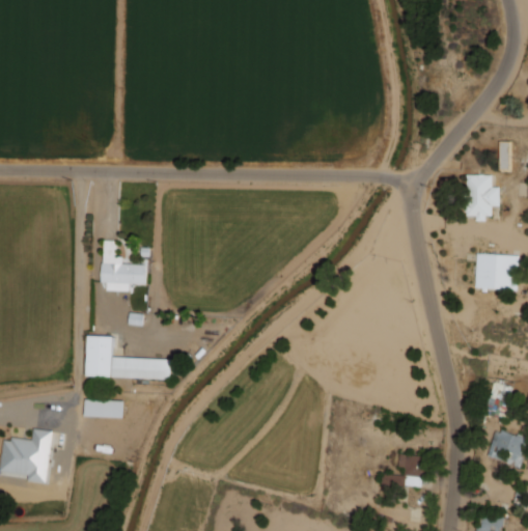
[(508,169),(508,142),(498,142),(498,169),(508,169)]
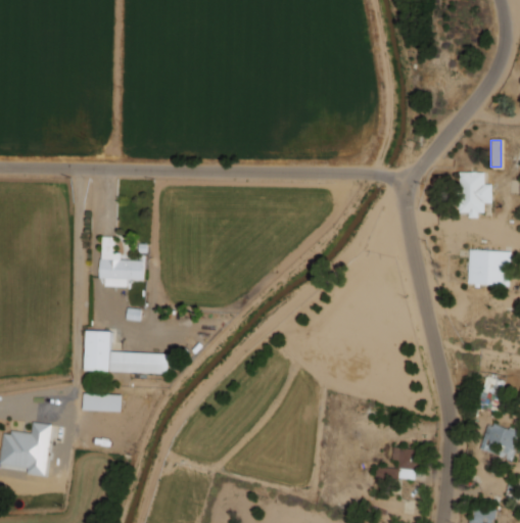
[(460,174),(484,174),(484,186),(491,186),(491,201),(484,201),(484,215),(481,215),(481,219),(468,219),(468,212),(459,212),(460,174)]
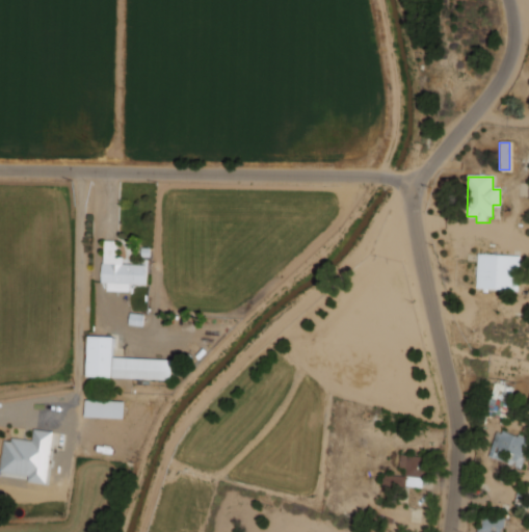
[(103,239),(118,240),(118,257),(123,257),(123,265),(144,266),(144,284),(129,283),(128,290),(107,289),(107,283),(102,283),(103,239)]
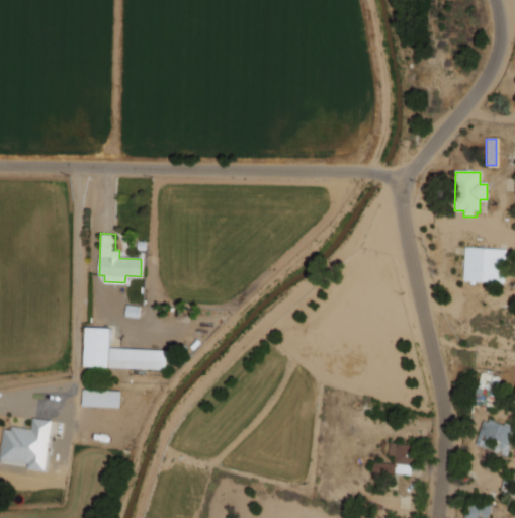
[(465,247),(508,250),(505,283),(476,281),(475,284),(469,284),(470,281),(463,280),(465,247)]
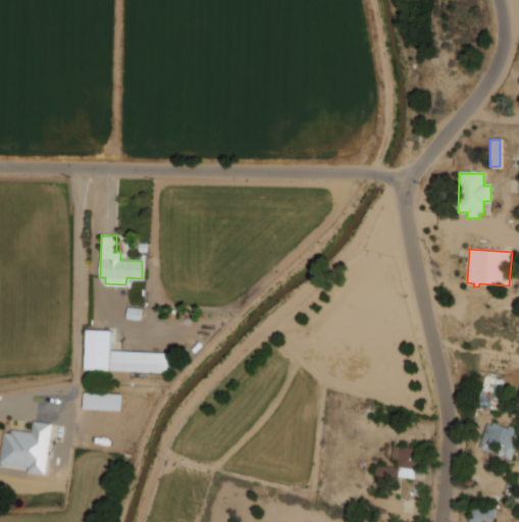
[(85,371),(166,373),(166,353),(110,352),(111,331),(86,330),(85,371)]
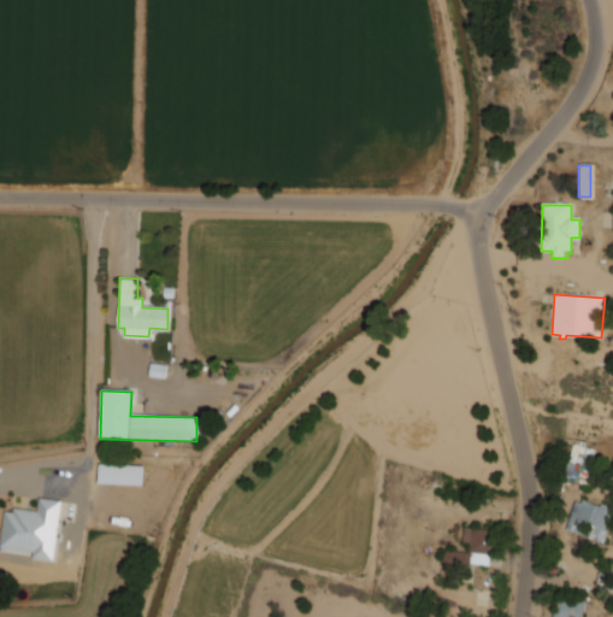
[(573,442),(595,450),(590,465),(597,468),(601,471),(600,475),(597,476),(593,491),(561,480),(573,442)]
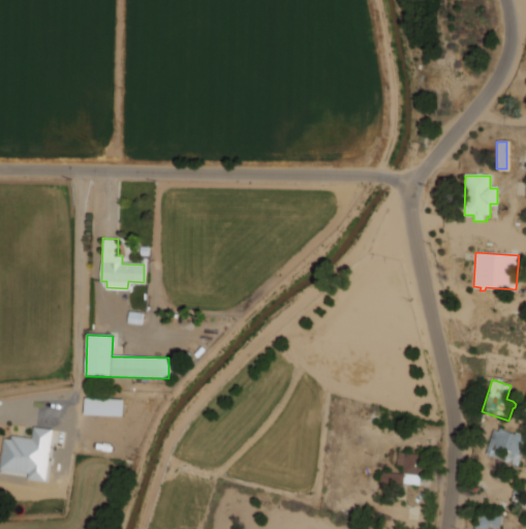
[(499,428),(515,434),(517,432),(525,435),(525,438),(521,453),(524,455),(519,468),(485,455),(495,430),(498,431),(499,428)]
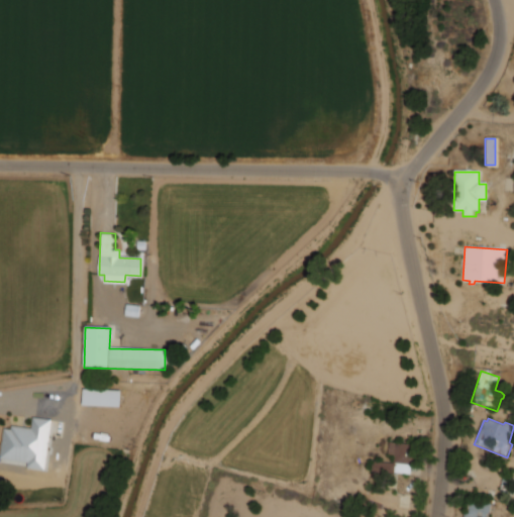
[(33,419),(52,421),(44,470),(27,468),(28,462),(1,458),(5,429),(12,430),(12,425),(32,428),(33,419)]
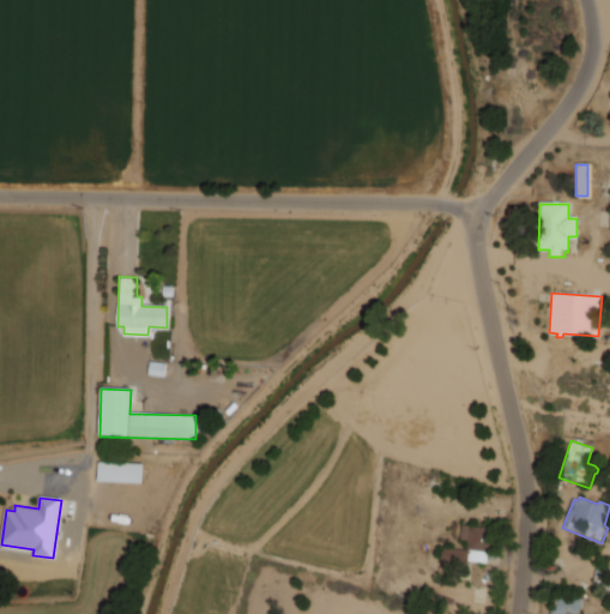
[(463,525),(502,530),(500,553),(488,552),(487,565),(440,559),(441,547),(467,549),(469,540),(461,540),(463,525)]
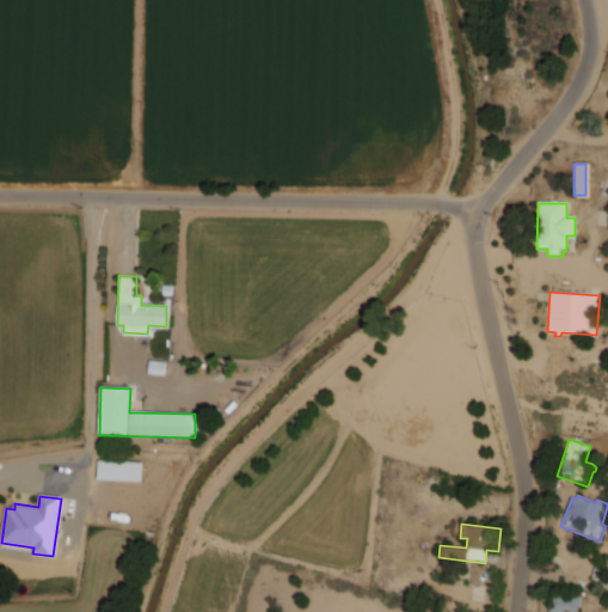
[(606,555),(607,555),(607,580),(605,593),(601,592),(602,585),(591,583),(596,563),(603,564),(606,555)]
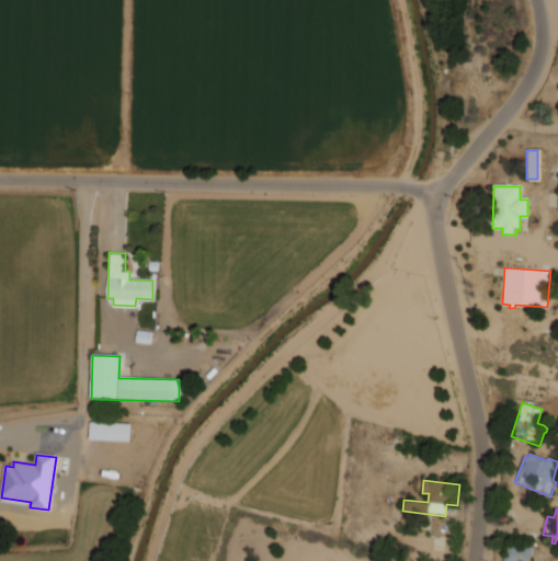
[(531,560),(531,545),(502,545),(502,560),(531,560)]
